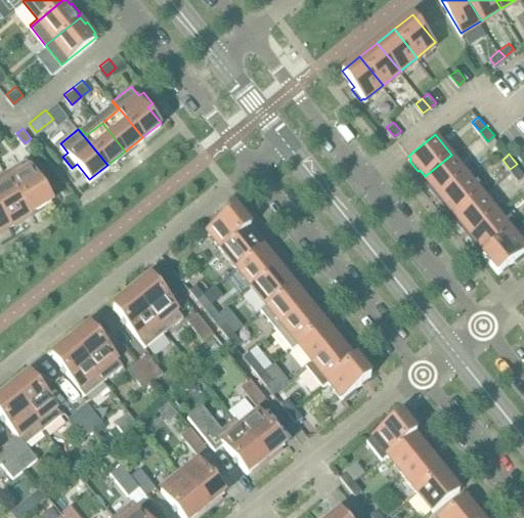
[(435,188),(439,195),(466,173),(451,155),(425,176),(426,178),(424,179),(433,190),(435,188)]
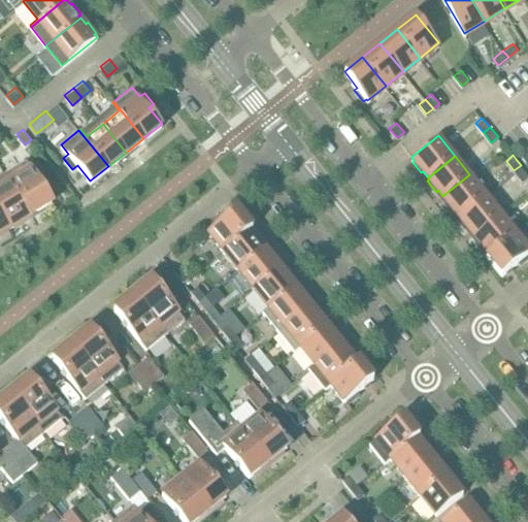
[(26,157),(5,170),(31,213),(52,200),(26,157)]
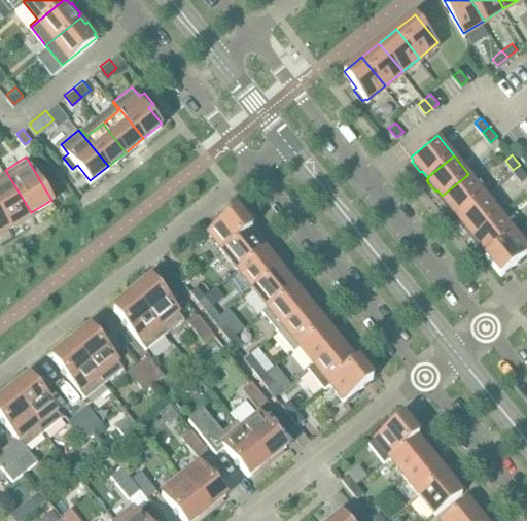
[(513,170),(521,179),(526,174),(526,173),(520,165),(513,170)]
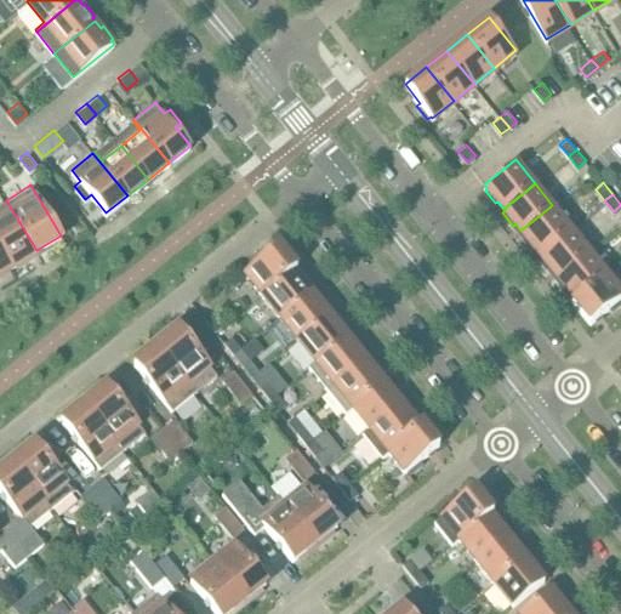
[(34,251),(36,250),(6,200),(0,203),(0,244),(12,265),(34,251)]
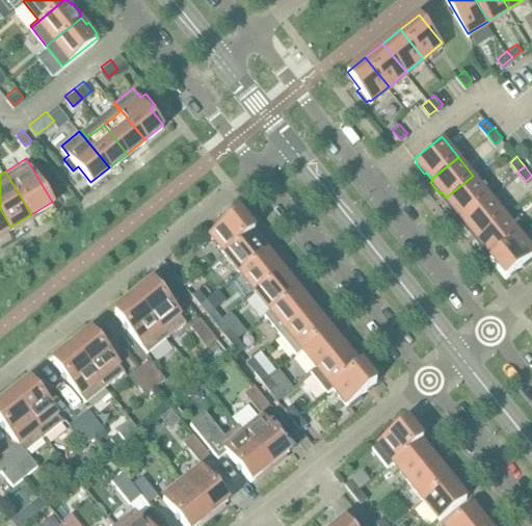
[(456,211),(461,216),(488,194),(473,176),(446,198),(448,200),(446,202),(455,212),(456,211)]
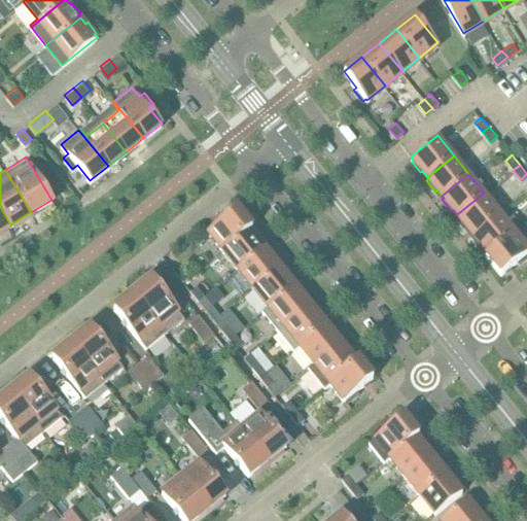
[(467,228),(472,234),(499,212),(484,193),(457,214),(459,216),(457,218),(465,229),(467,228)]
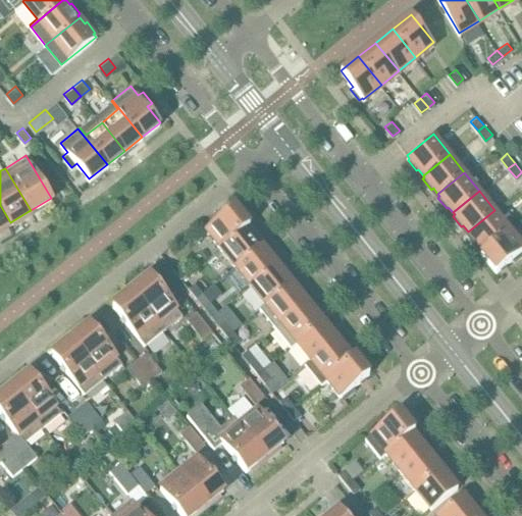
[(207,226),(205,227),(220,245),(246,224),(247,225),(248,225),(249,223),(233,204),(218,217),(215,214),(204,223),(207,226)]
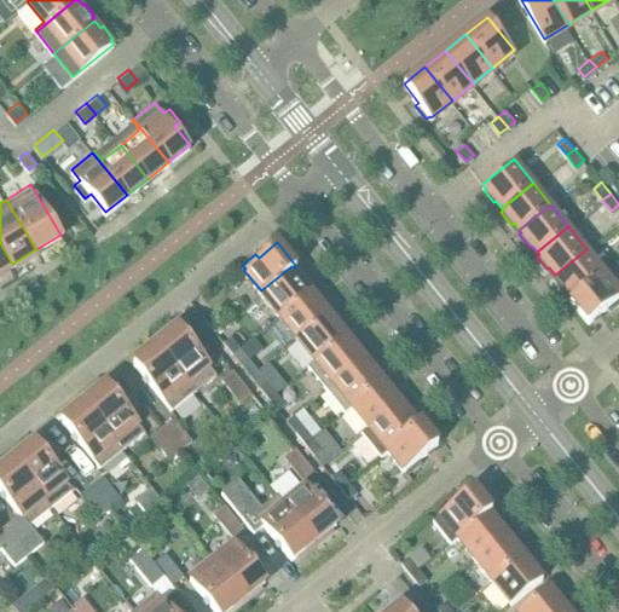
[(0,270),(12,264),(0,243),(0,270)]
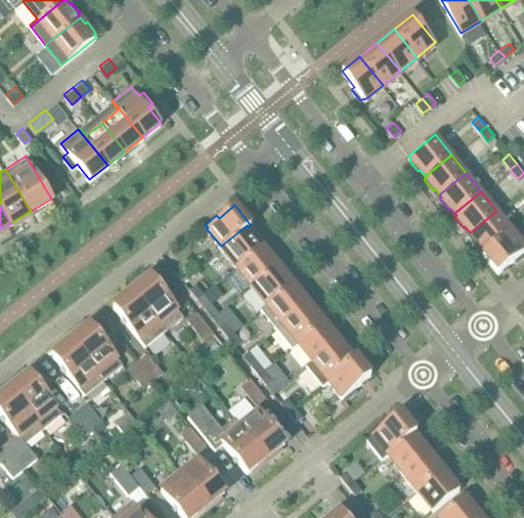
[(496,211),(470,232),(472,234),(470,235),(478,247),(480,245),(484,250),(485,251),(512,229),(496,211)]
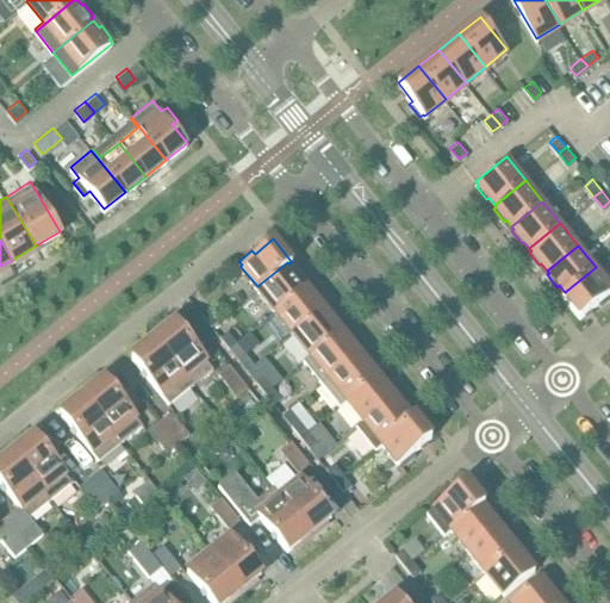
[(257,286),(274,309),(305,284),(304,281),(306,279),(296,267),(293,268),(290,263),(288,263),(287,262),(257,286)]
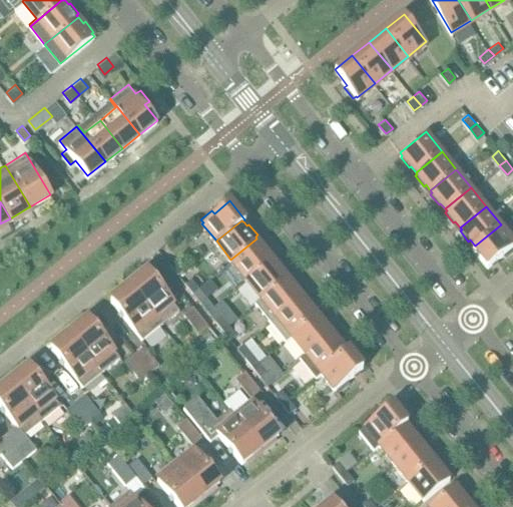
[(512,239),(501,224),(475,245),(474,244),(472,245),(487,265),(503,252),(505,256),(512,248),(512,239)]
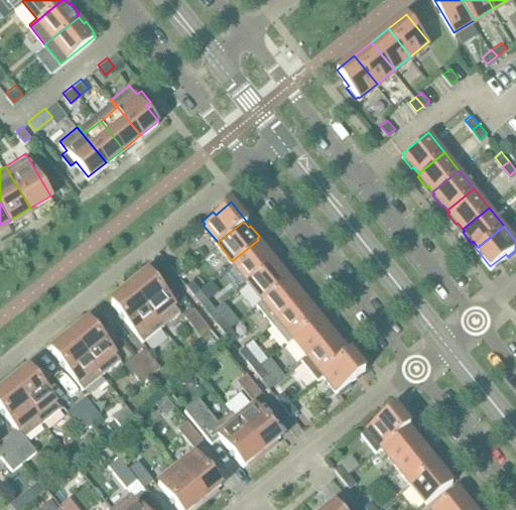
[(232,261),(247,279),(273,258),(272,256),(273,255),(265,244),(263,246),(258,240),(232,261)]
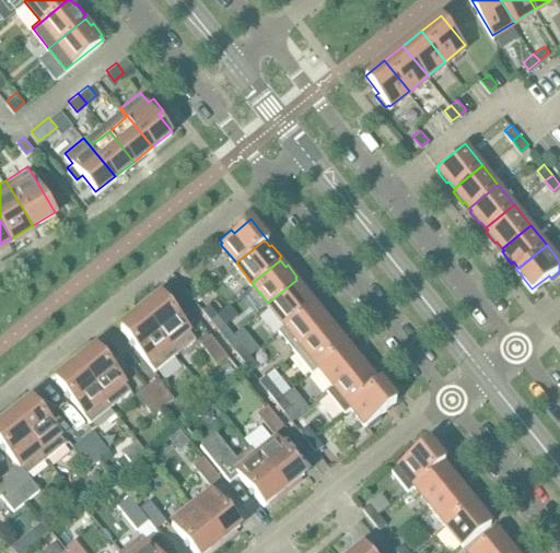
[(278,328),(279,328),(313,301),(311,298),(313,296),(304,285),(302,286),(296,280),(268,303),(284,322),(278,328)]
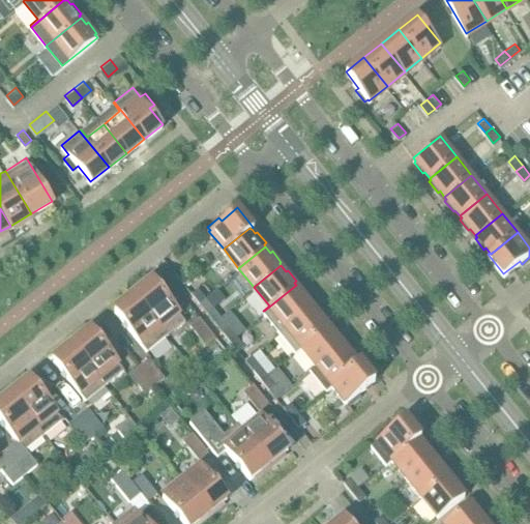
[(190,275),(182,266),(176,271),(183,281),(190,275)]
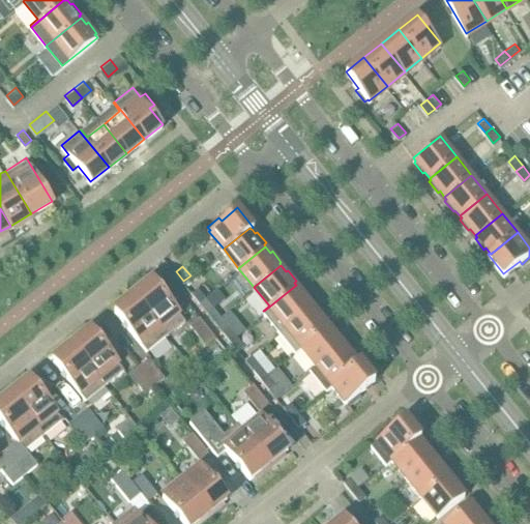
[(152,278),(146,283),(144,282),(131,291),(166,333),(185,318),(152,278)]
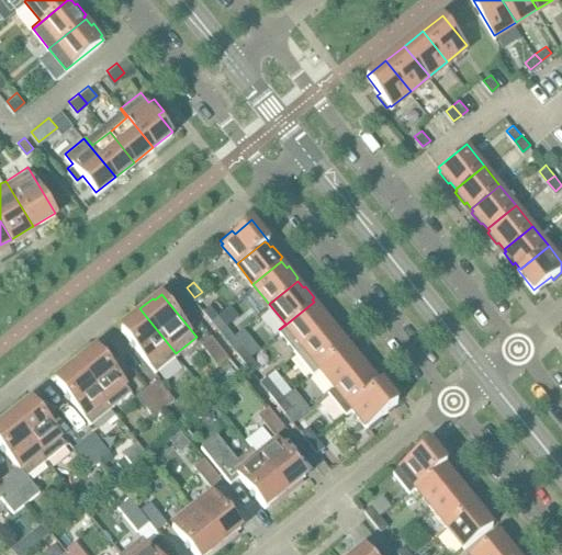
[(218,313),(210,302),(203,307),(211,318),(218,313)]
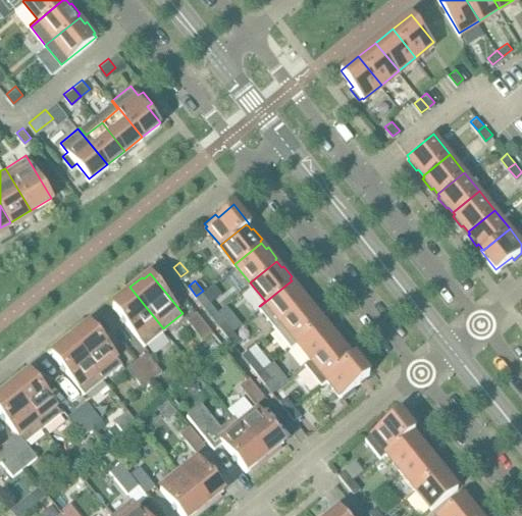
[(260,306),(275,325),(307,299),(305,297),(307,296),(299,285),(297,287),(292,280),(260,306)]
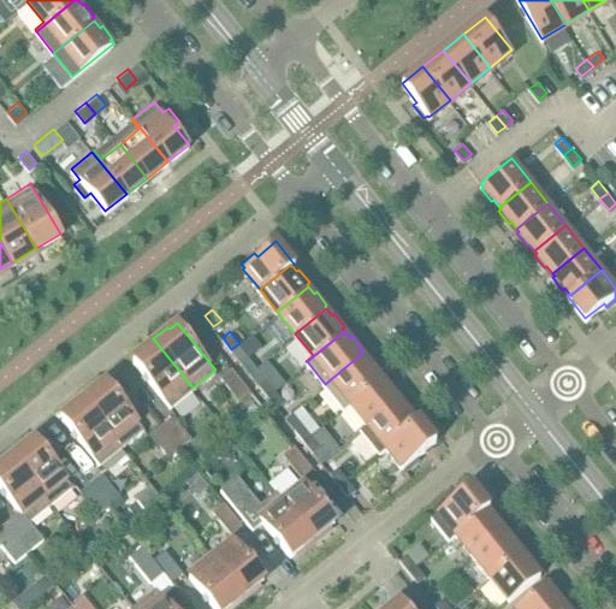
[(193,388),(153,338),(138,350),(141,352),(132,359),(171,406),(193,388)]
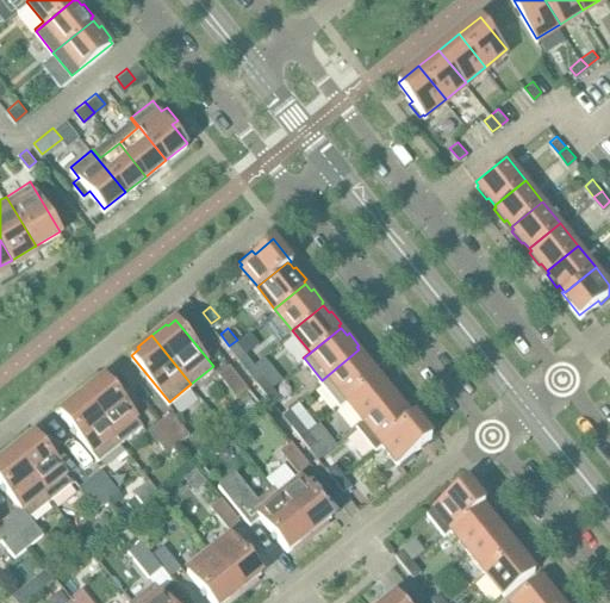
[(229,346),(238,356),(246,350),(237,340),(229,346)]
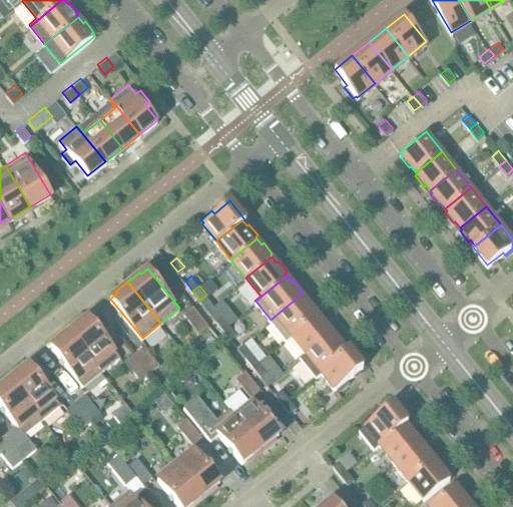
[(304,296),(302,294),(271,320),(285,338),(317,313),(312,307),(314,305),(306,295),(304,296)]
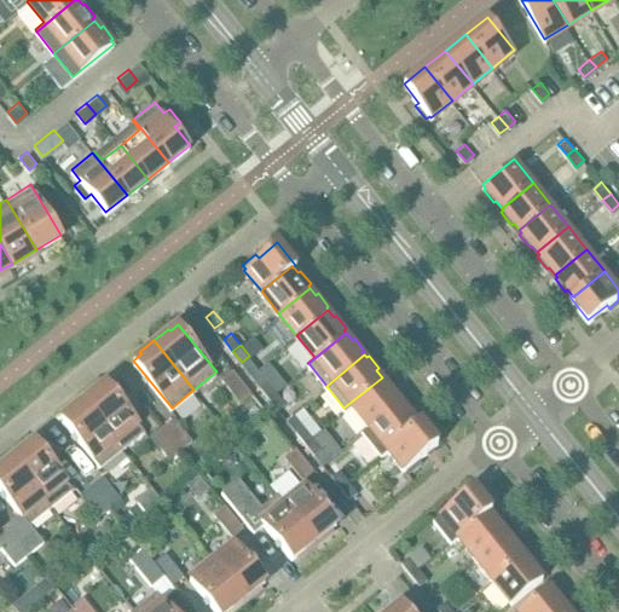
[(221,376),(239,399),(250,390),(233,367),(221,376)]
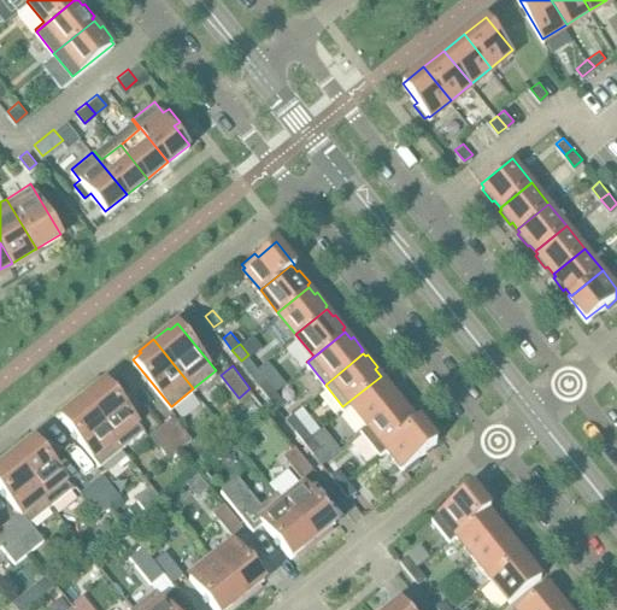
[(275,387),(266,376),(258,382),(268,394),(275,387)]
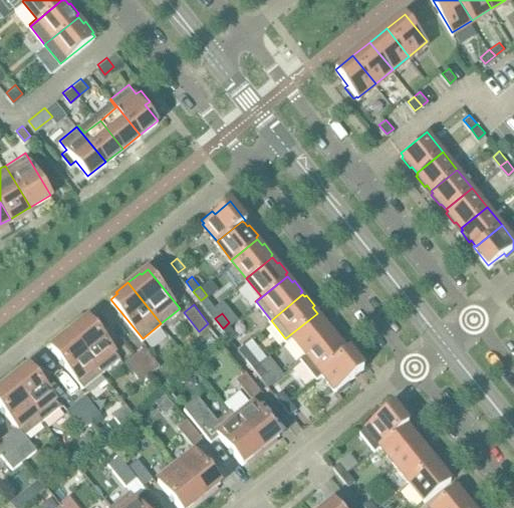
[(300,356),(300,357),(332,331),(330,329),(332,328),(324,317),(322,319),(317,313),(285,338),(286,339),(292,335),(305,351),(300,356)]
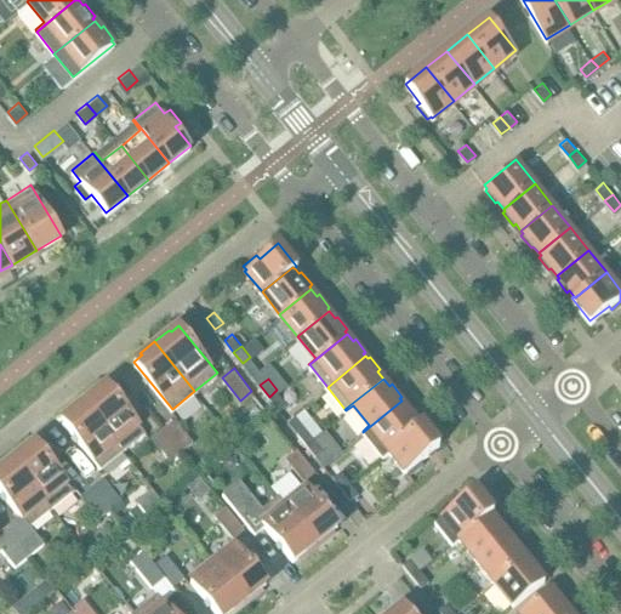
[(144,431),(107,384),(100,390),(97,387),(83,399),(123,448),(144,431)]
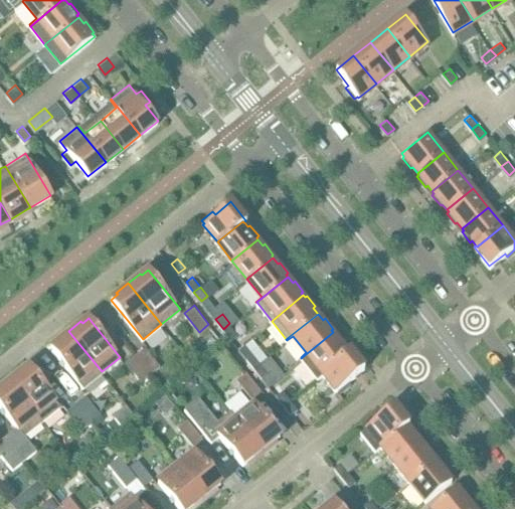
[(223,329),(230,338),(237,333),(229,323),(223,329)]
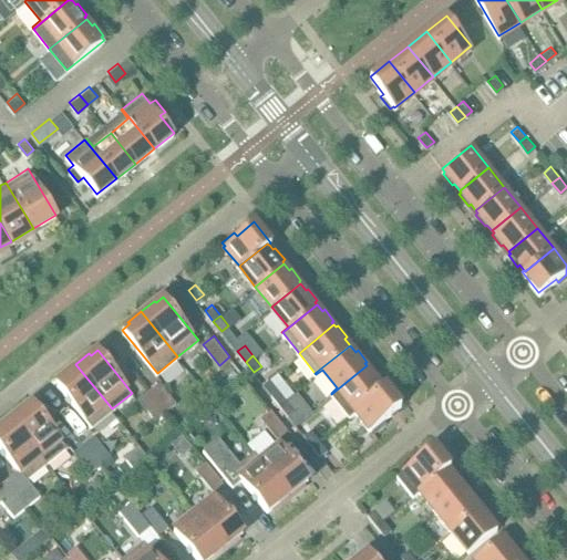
[(57,382),(92,425),(112,408),(75,364),(62,374),(64,376),(57,382)]
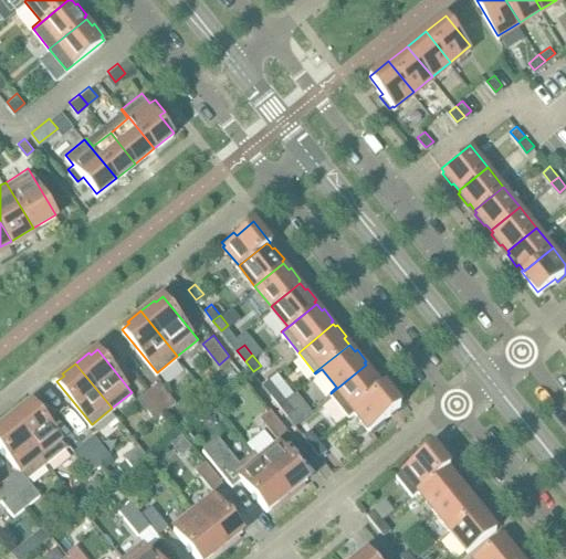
[(331,393),(347,413),(381,386),(380,385),(381,383),(377,379),(379,377),(369,366),(367,367),(366,365),(331,393)]
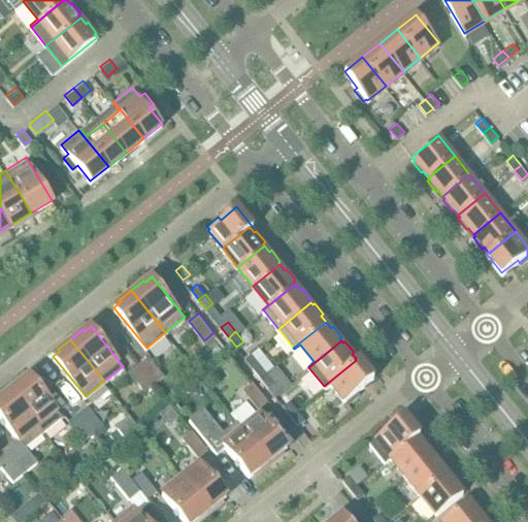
[(154,381),(164,372),(147,354),(138,361),(154,381)]
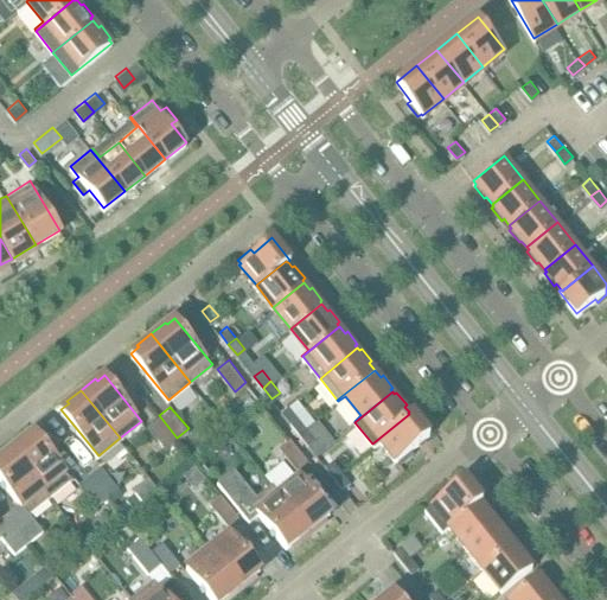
[(429,433),(410,410),(409,412),(408,413),(409,414),(372,444),(374,445),(379,439),(396,459),(397,458),(401,461),(414,451),(410,447),(429,433)]
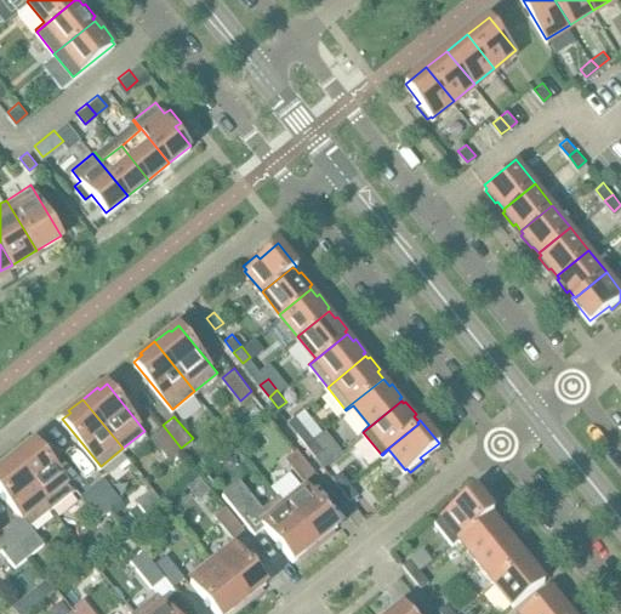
[(313,436),(305,424),(296,430),(306,442),(313,436)]
